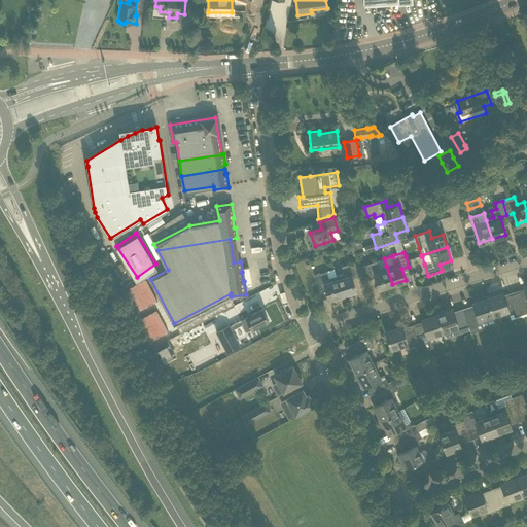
[(379,288),(392,284),(386,266),(380,268),(377,260),(363,265),(369,279),(376,277),(379,288)]
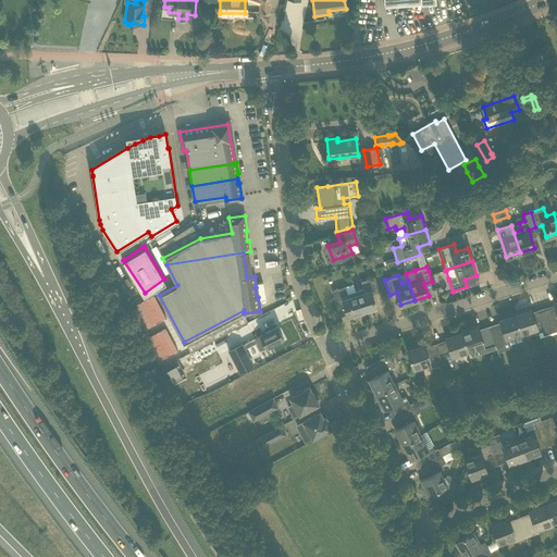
[(363,288),(356,291),(362,311),(375,306),(372,294),(380,292),(374,277),(361,282),(363,288)]
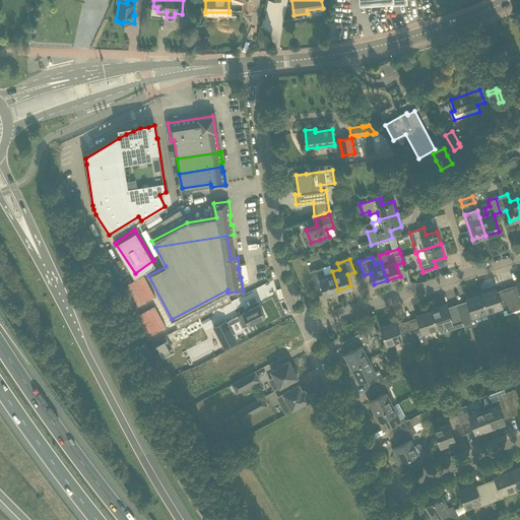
[(325,295),(338,290),(332,271),(325,274),(323,267),(310,271),(315,285),(321,283),(325,295)]
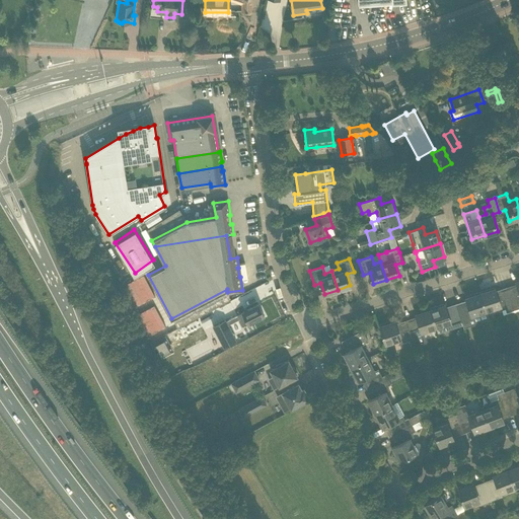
[(517,286),(507,289),(514,309),(518,307),(518,303),(518,279),(515,281),(517,284),(517,286)]
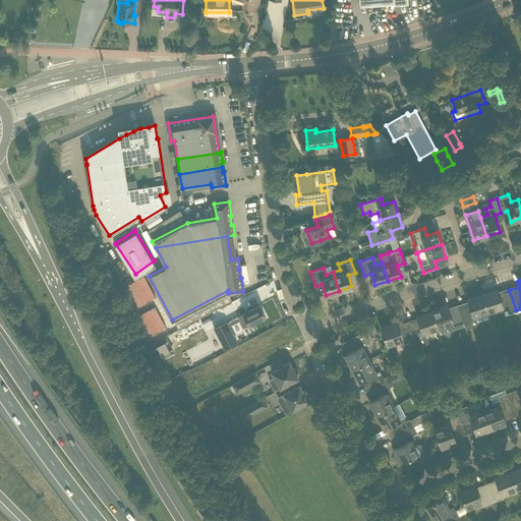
[(255,298),(272,290),(268,282),(251,290),(255,298)]
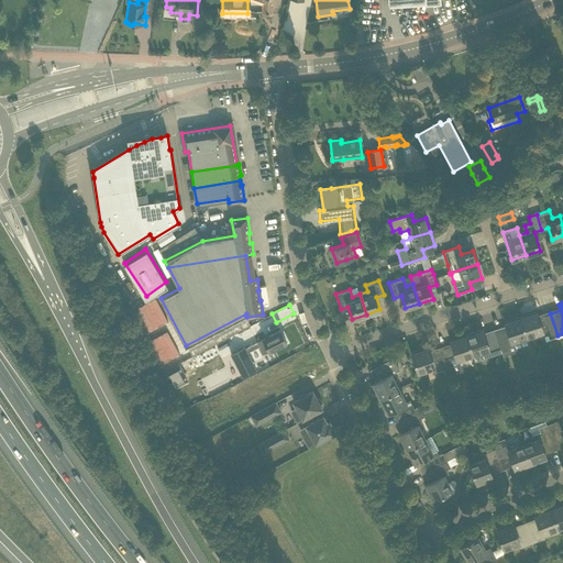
[(537,311),(520,317),(527,337),(541,331),(543,337),(548,334),(549,339),(558,335),(550,313),(539,318),(538,316),(537,311)]
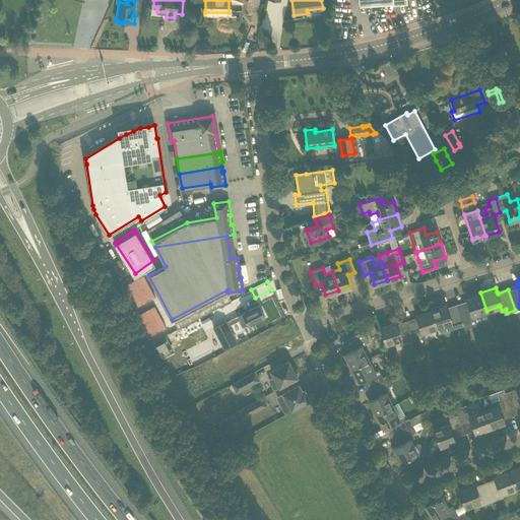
[(468,303),(458,306),(462,321),(463,324),(464,328),(470,326),(467,317),(486,311),(480,293),(466,298),(467,301),(468,303)]
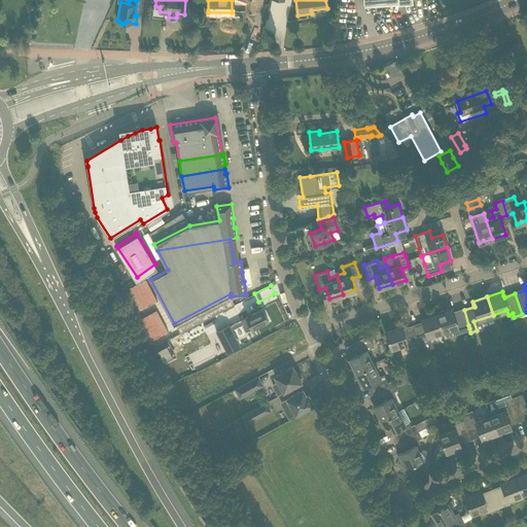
[(452,308),(436,313),(443,331),(450,329),(452,335),(458,332),(457,329),(468,325),(464,310),(453,314),(453,312),(452,308)]
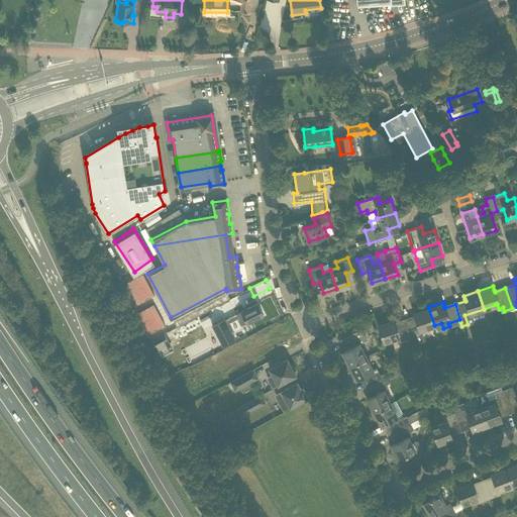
[(263,314),(257,303),(241,311),(242,311),(236,314),(225,320),(227,324),(238,318),(241,325),(247,322),(263,314)]
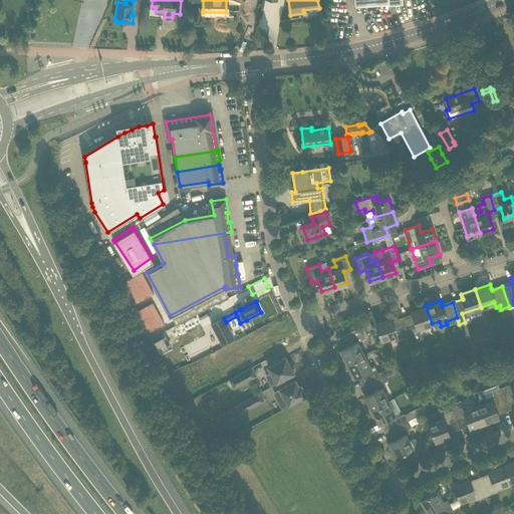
[(413,315),(403,318),(409,335),(411,342),(422,338),(419,327),(432,323),(426,305),(412,310),(413,313),(413,315)]
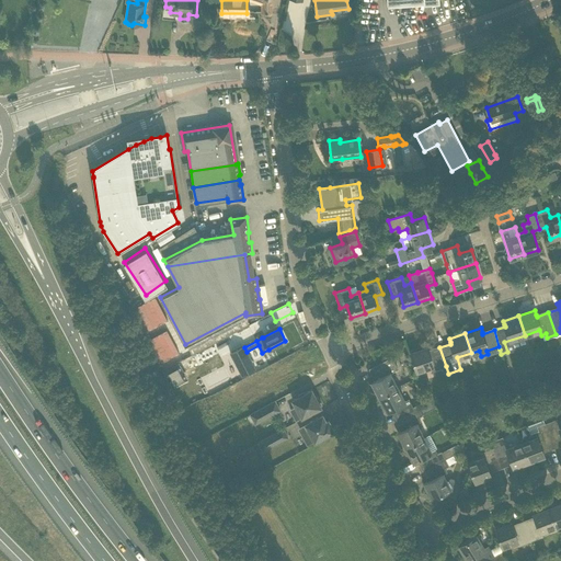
[(255,368),(247,352),(244,347),(243,345),(230,353),(242,376),(255,368)]
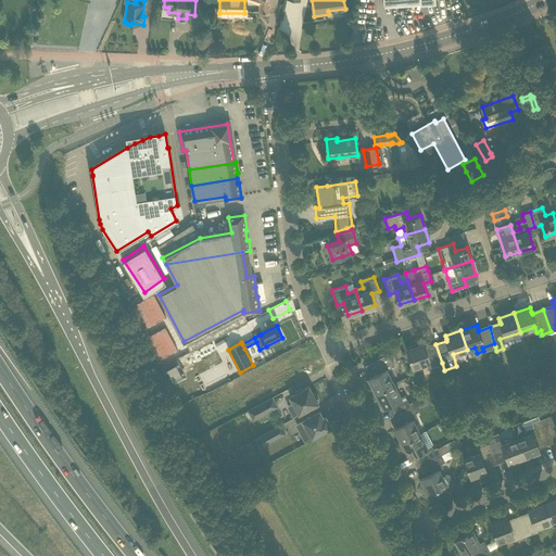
[(442,367),(443,367),(436,344),(425,349),(422,343),(406,349),(413,367),(428,362),(429,367),(441,363),(442,367)]
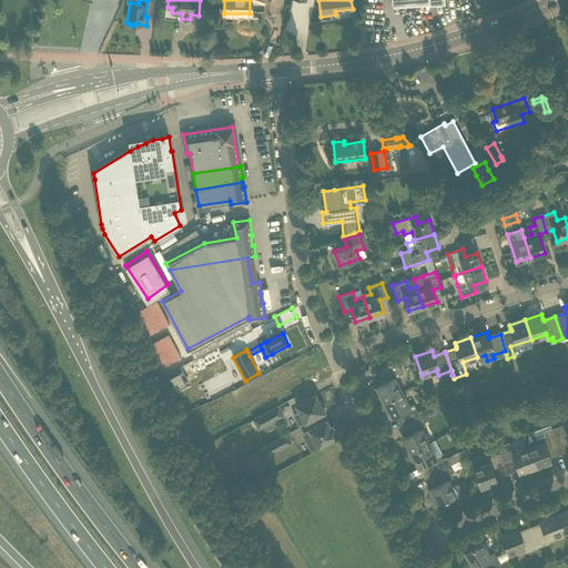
[(403,392),(395,377),(403,374),(396,362),(375,373),(381,384),(376,386),(384,402),(403,392)]
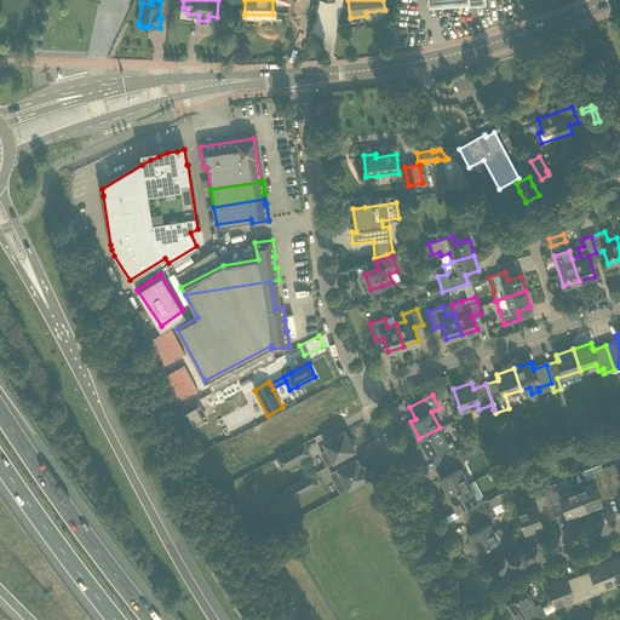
[(196,403),(183,411),(191,428),(206,420),(196,403)]
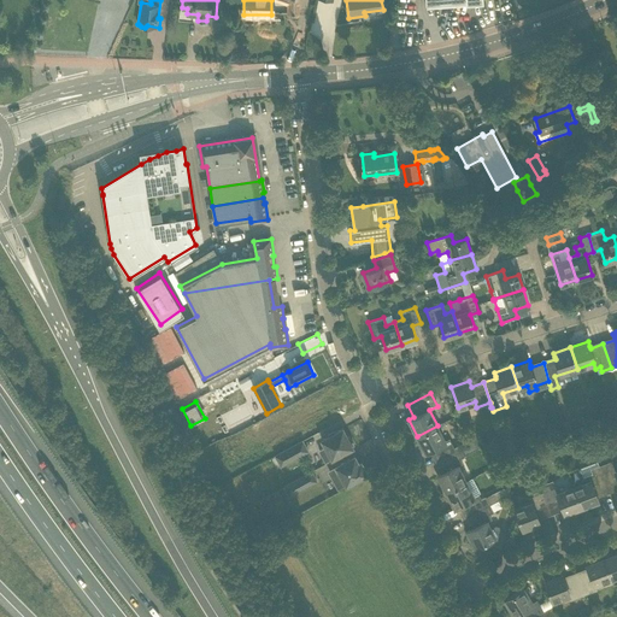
[(456,451),(450,439),(445,441),(438,425),(417,436),(425,452),(432,450),(438,460),(456,451)]
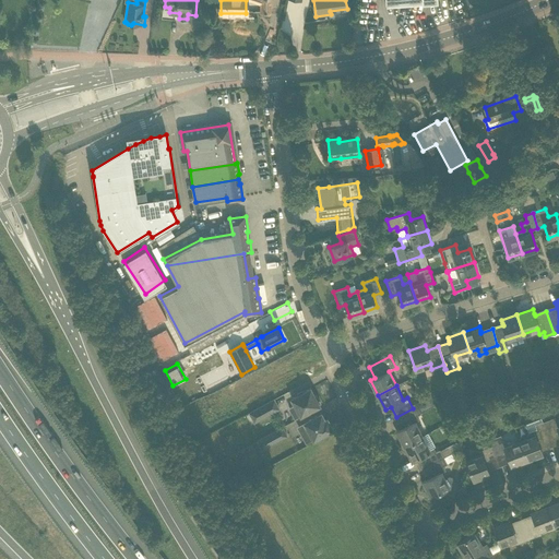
[(314,395),(310,388),(292,399),(295,405),(289,408),(295,418),(300,415),(300,416),(320,405),(319,404),(320,403),(317,395),(314,395)]
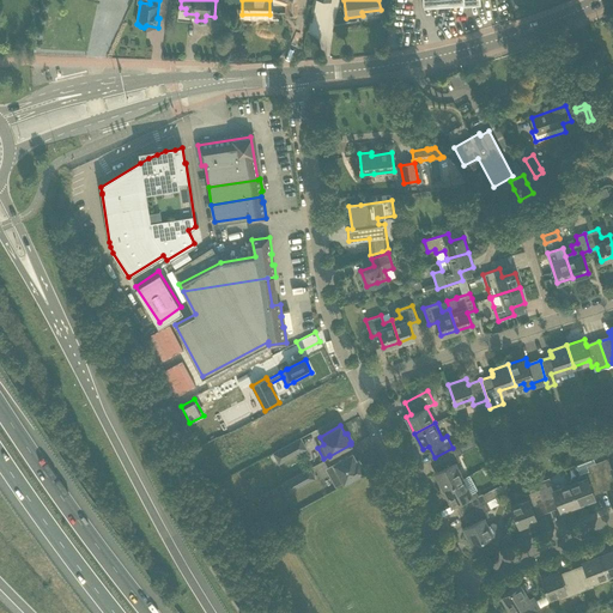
[(307,448),(301,438),(273,453),(279,463),(307,448)]
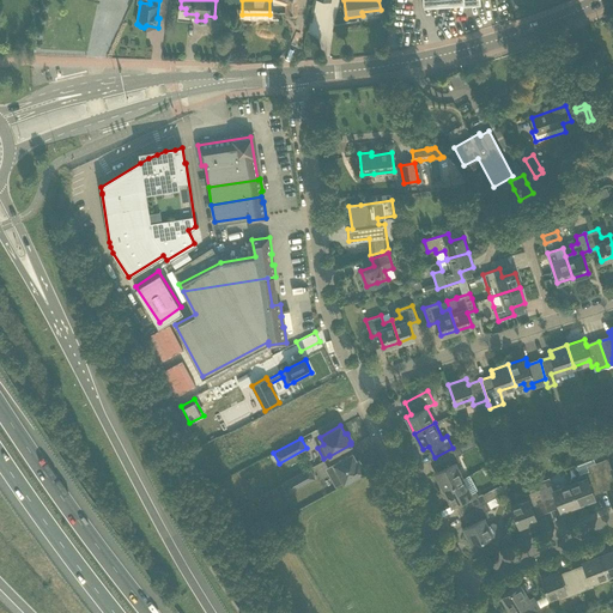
[(459,460),(453,448),(435,457),(441,469),(435,472),(443,489),(463,478),(455,462),(459,460)]
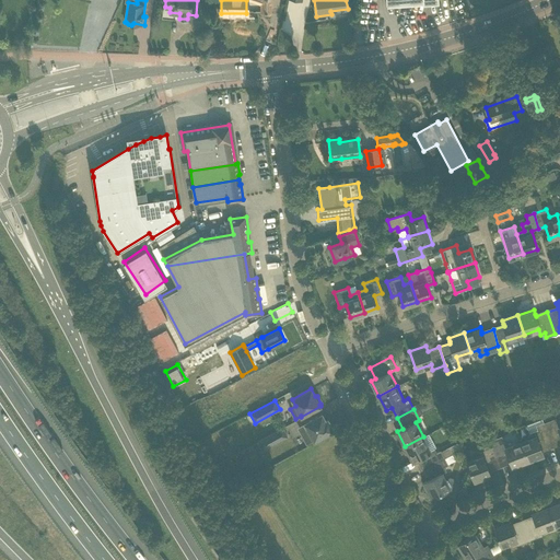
[(334,430),(328,420),(326,421),(322,413),(305,423),(300,427),(304,433),(301,434),(306,444),(314,440),(314,441),(334,430)]
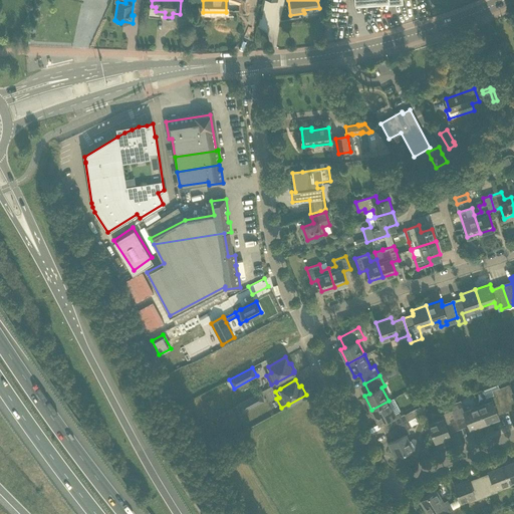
[(505,386),(499,389),(507,409),(513,406),(513,391),(512,392),(509,384),(505,386)]
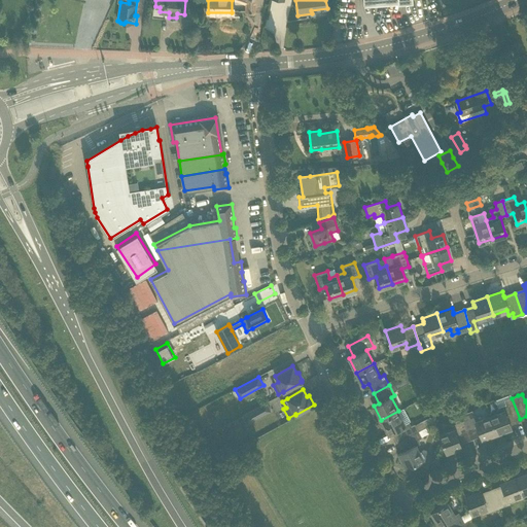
[(510,423),(520,419),(512,398),(504,400),(505,405),(501,407),(498,408),(497,410),(496,413),(490,415),(497,433),(512,428),(510,423)]
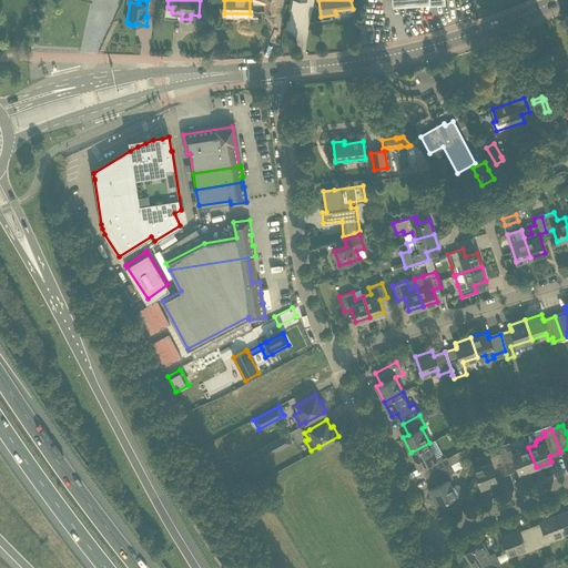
[(286,434),(262,447),(266,456),(292,443),(286,434)]
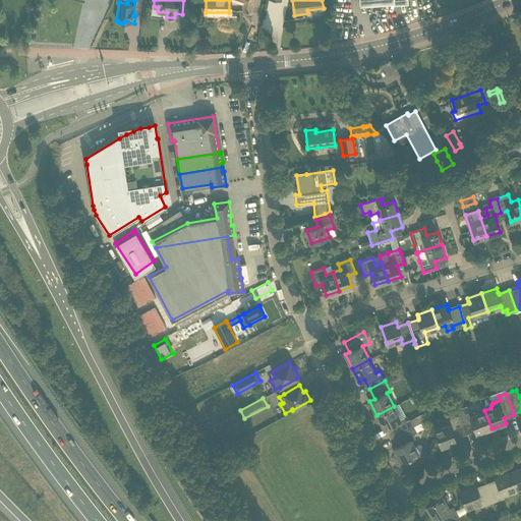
[(394,406),(377,415),(384,428),(389,426),(394,436),(413,426),(409,419),(406,421),(404,417),(406,416),(399,404),(394,406)]
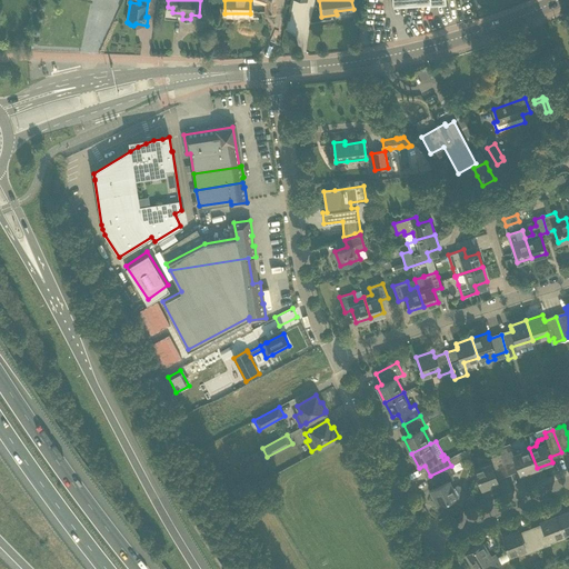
[(510,446),(506,448),(499,450),(507,472),(518,468),(520,475),(537,468),(529,448),(513,453),(512,449),(511,450),(510,446)]
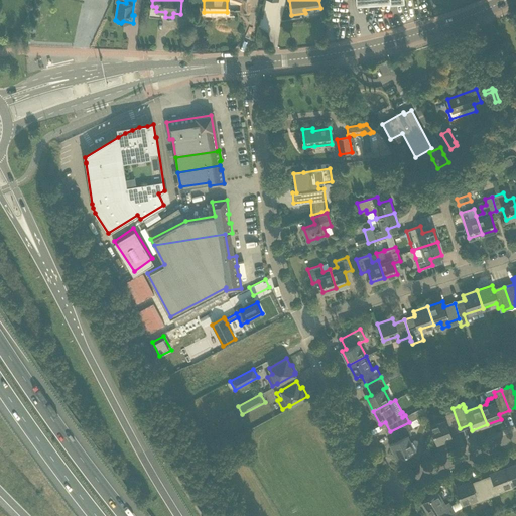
[(449,432),(460,428),(453,408),(445,411),(446,414),(442,416),(444,419),(430,425),(437,443),(452,437),(449,432)]
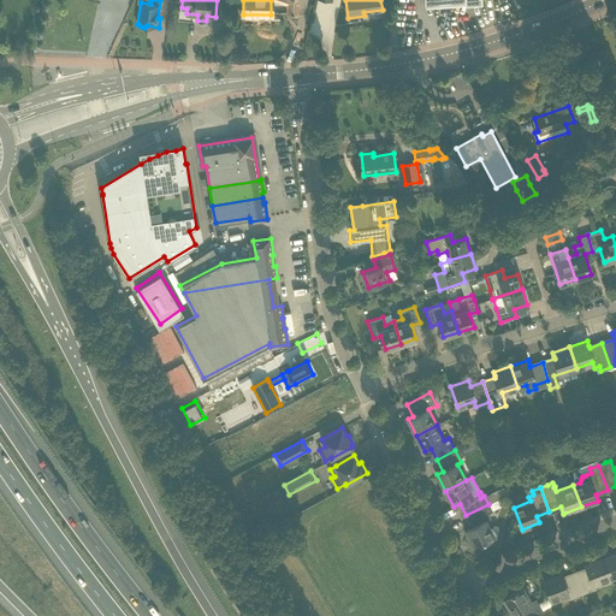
[(490,527),(486,520),(491,517),(489,514),(492,511),(489,504),(466,515),(472,527),(466,531),(474,546),(495,537),(496,539),(501,537),(502,533),(498,525),(495,525),(490,527)]
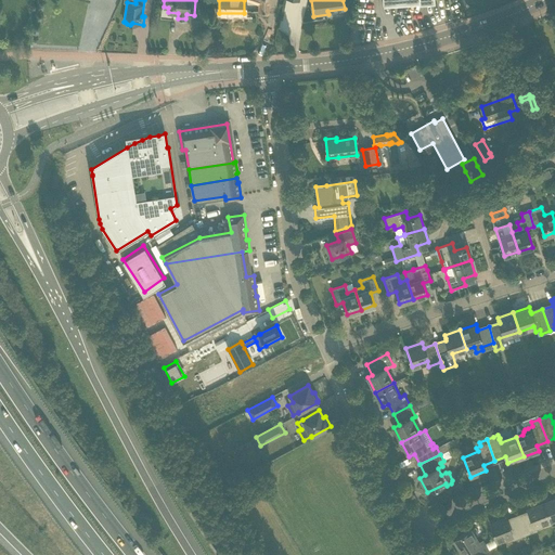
[(554,497),(542,502),(550,520),(554,517),(554,497)]
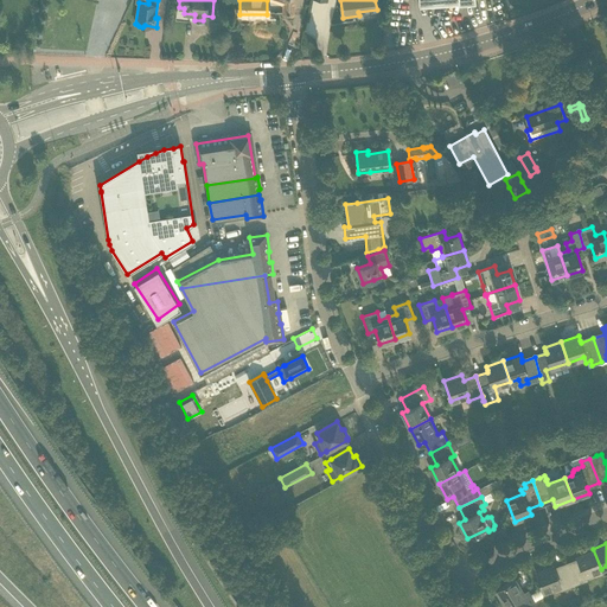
[(586,575),(601,569),(593,549),(576,555),(579,561),(567,566),(574,585),(587,580),(586,575)]
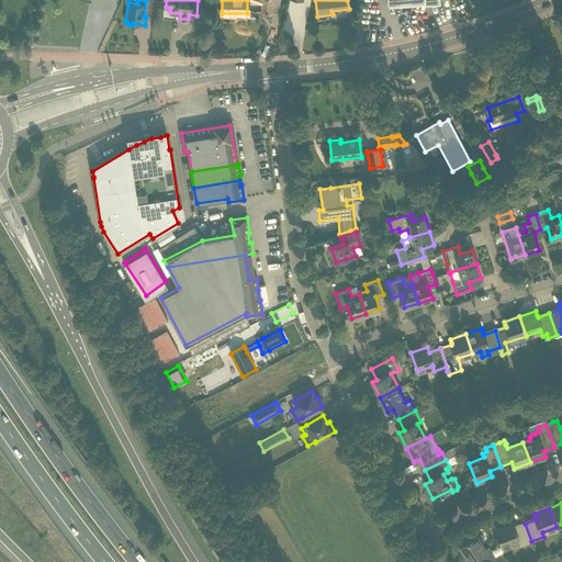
[(512,523),(496,528),(503,547),(518,541),(519,546),(531,541),(525,524),(514,528),(512,523)]
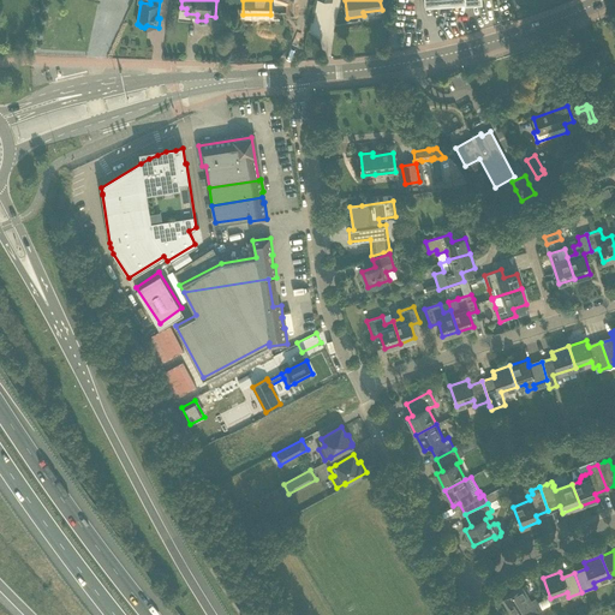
[(518,610),(520,614),(533,614),(542,610),(535,598),(531,601),(521,586),(502,598),(512,614),(518,610)]
